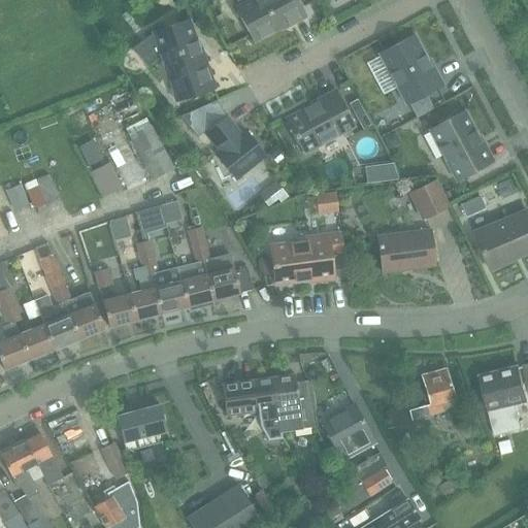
[(306,18),(296,0),(250,0),(235,7),(254,42),(281,29),(278,26),(290,21),(292,25),(306,18)]
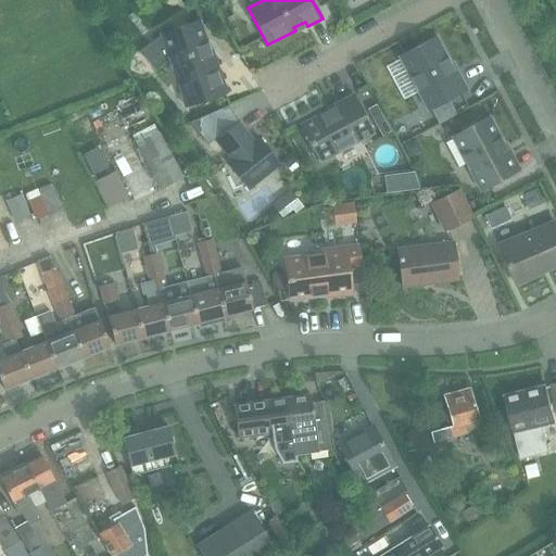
[(159,35),(184,106),(226,92),(216,62),(211,63),(207,51),(210,50),(200,21),(159,35)]
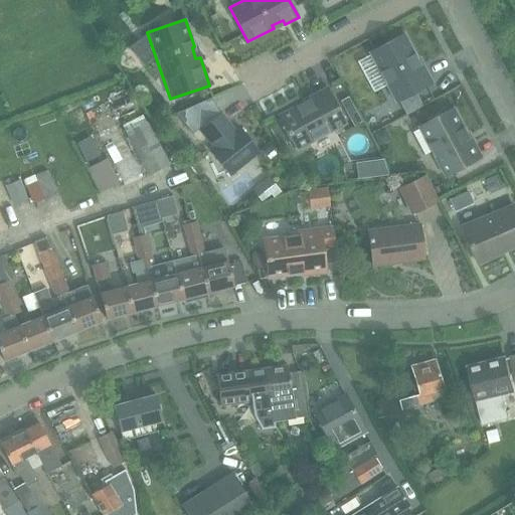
[(371,55),(358,62),(374,94),(387,87),(396,103),(432,82),(424,69),(420,71),(414,60),(417,59),(403,34),(369,52),(371,55)]
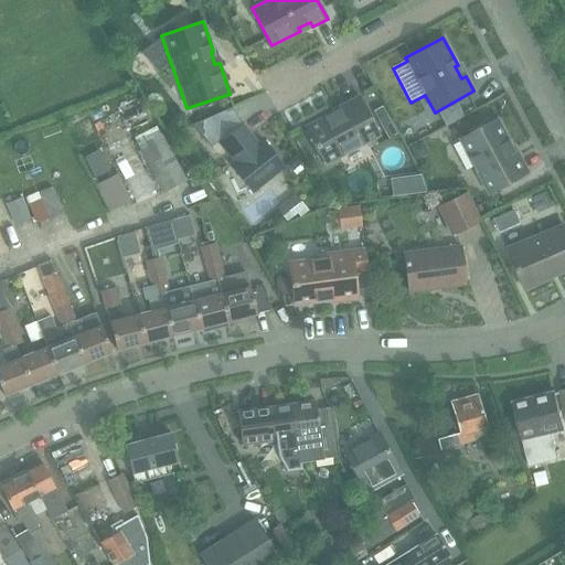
[(324,164),(380,136),(359,96),(343,104),(345,108),(333,115),(332,112),(305,127),(324,164)]
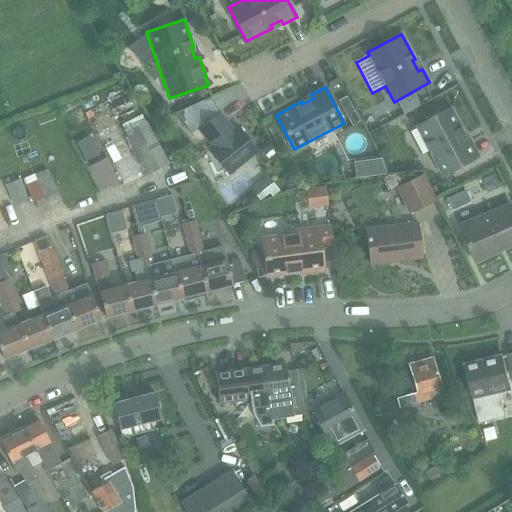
[(415,97),(401,105),(405,112),(419,104),(415,97)]
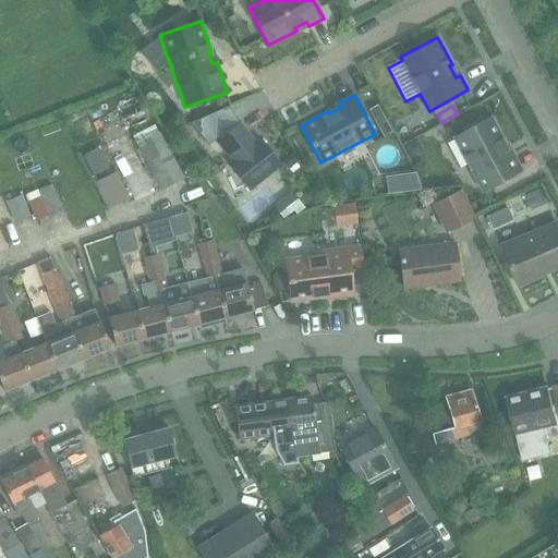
[(482,191),(521,170),(512,155),(508,158),(502,146),(505,145),(490,118),(453,137),(482,191)]
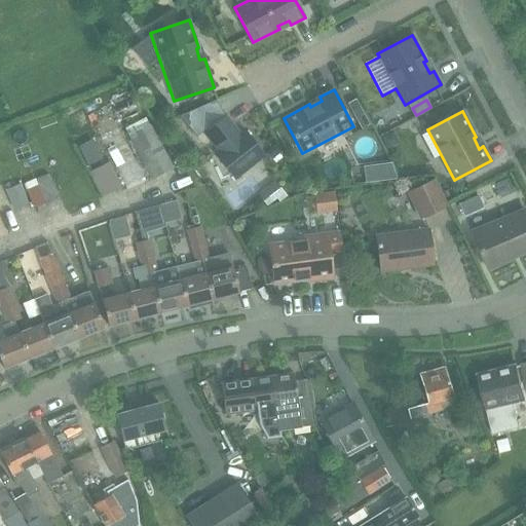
[(215,155),(234,180),(265,155),(246,129),(240,134),(226,115),(203,133),(219,152),(215,155)]
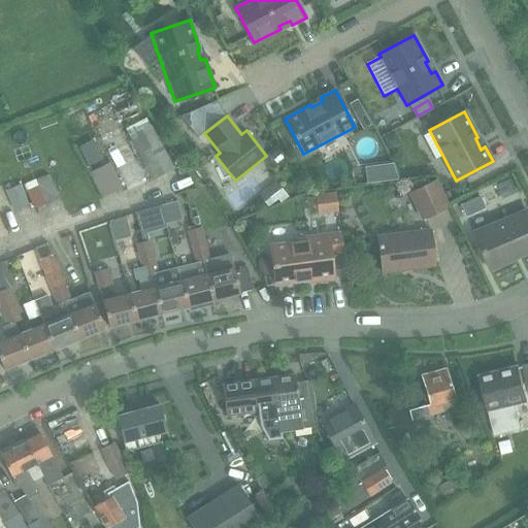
[(135,117),(111,126),(116,135),(139,126),(135,117)]
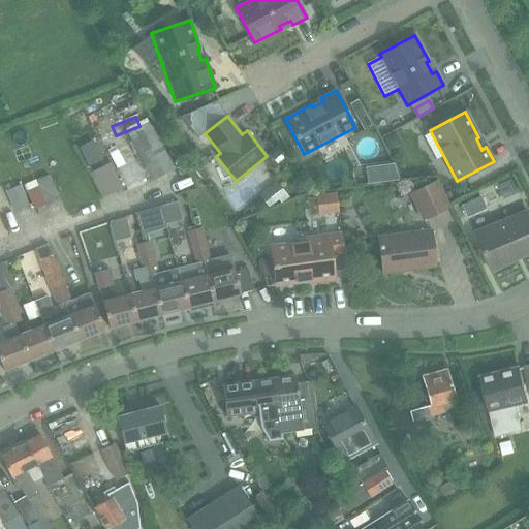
[(150,126),(129,137),(153,182),(175,169),(150,126)]
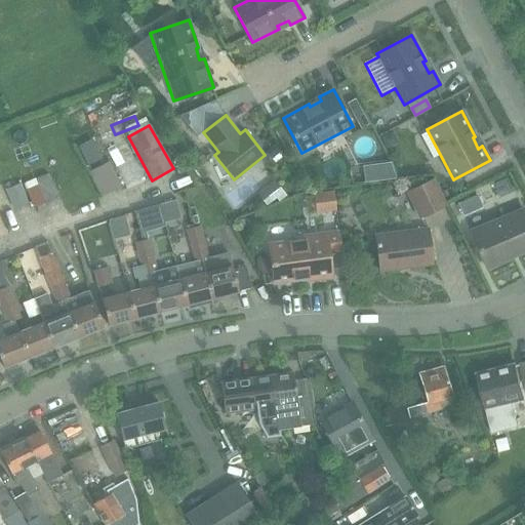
[(392,131),(380,137),(387,150),(398,144),(392,131)]
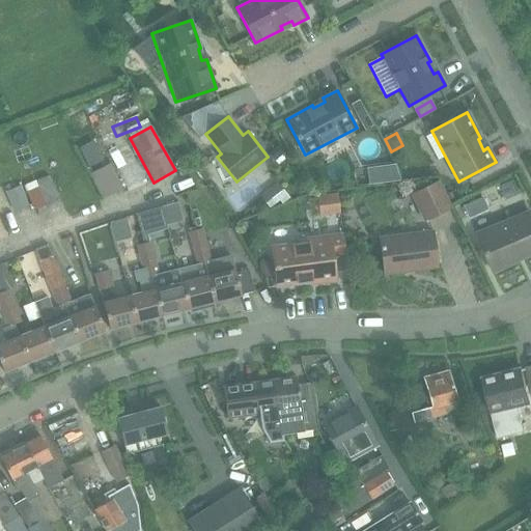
[(91,143),(79,149),(88,168),(102,162),(91,143)]
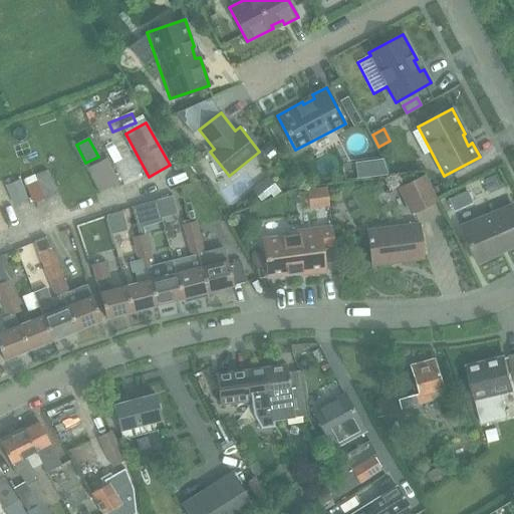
[(271,146),(263,152),(269,160),(277,154),(271,146)]
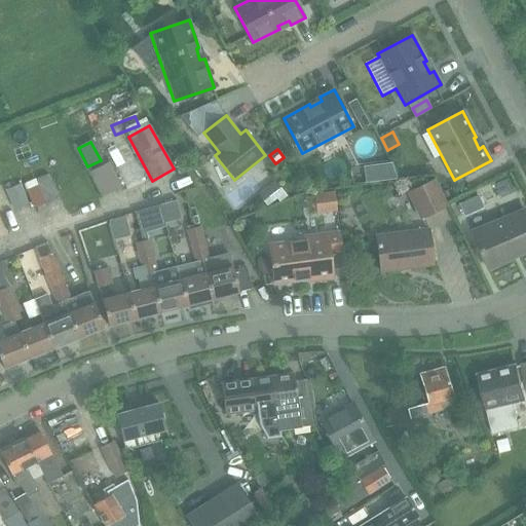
[(35,209),(59,196),(48,175),(24,187),(35,209)]
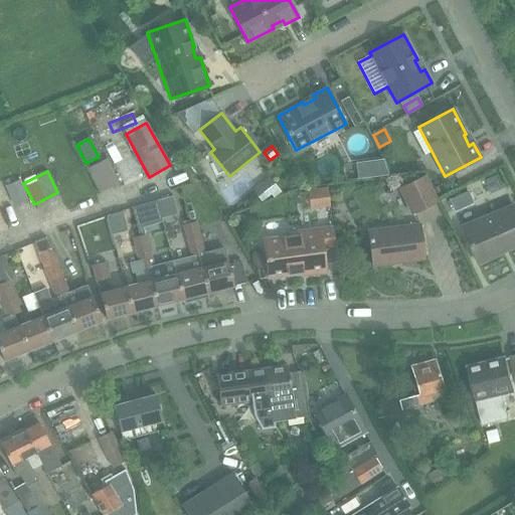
[(425,176),(400,187),(412,214),(438,203),(425,176)]
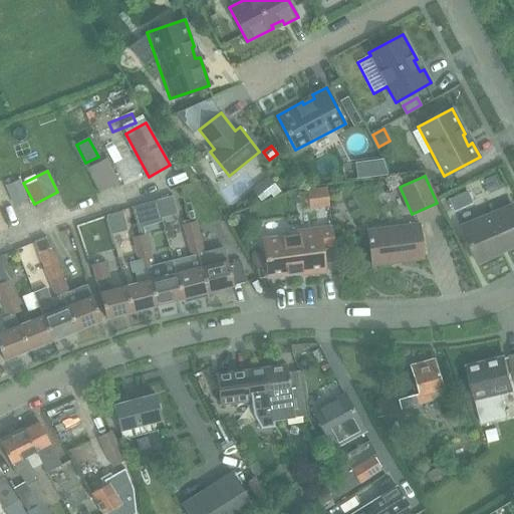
[(19,181),(5,187),(13,206),(27,200),(19,181)]
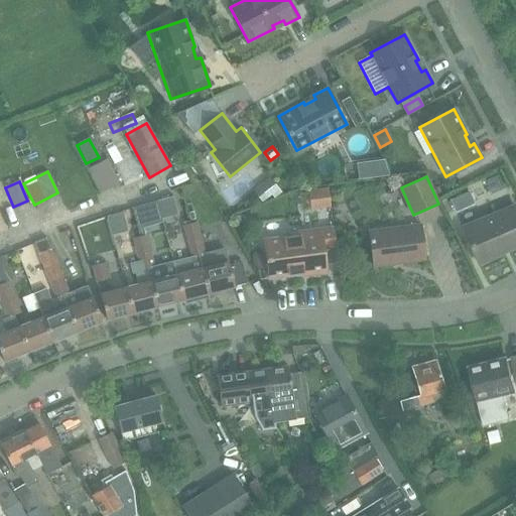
[(308,209),(330,207),(327,190),(306,192),(308,209)]
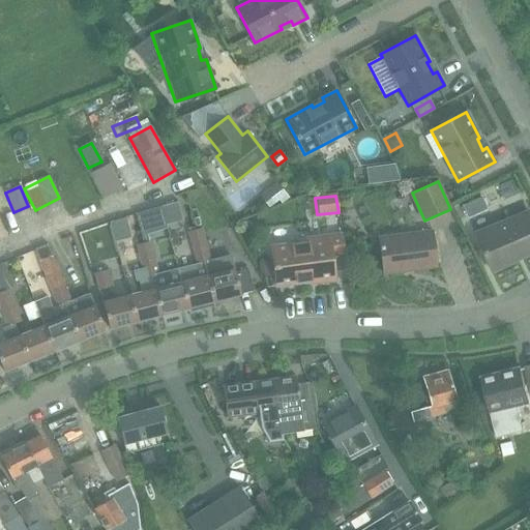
[(471,197),(451,206),(457,217),(476,207),(471,197)]
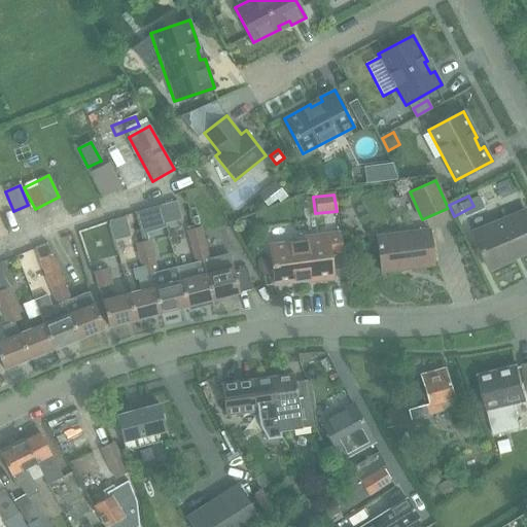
[(140,210),(135,212),(142,242),(147,241),(145,233),(167,226),(161,205),(140,210)]
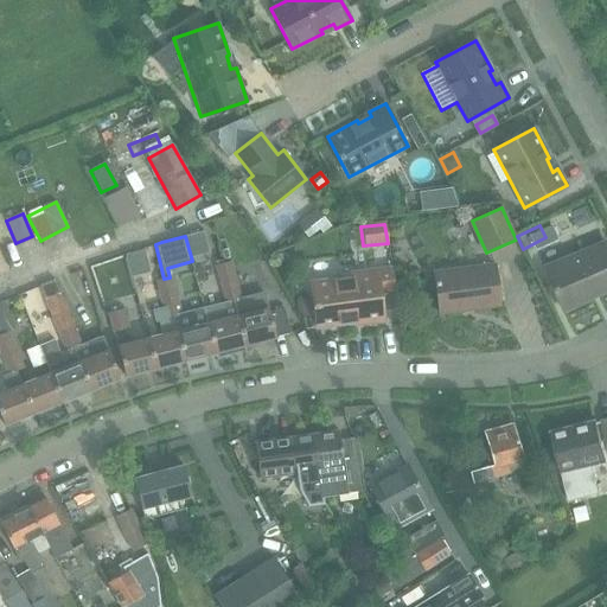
[(606,249),(604,242),(541,269),(562,311),(606,288),(606,249)]
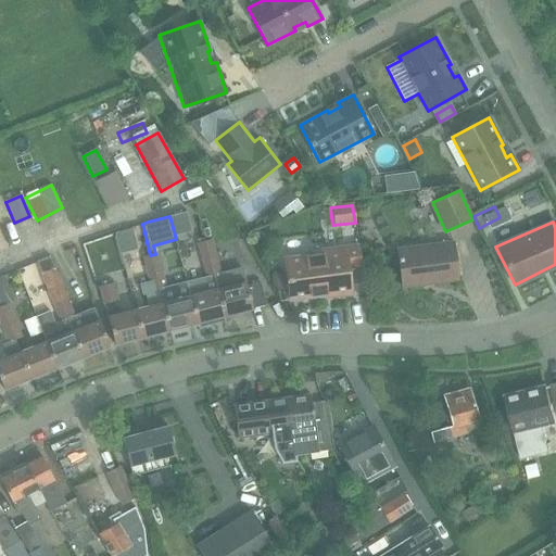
[(10,257),(20,253),(12,238),(2,241),(10,257)]
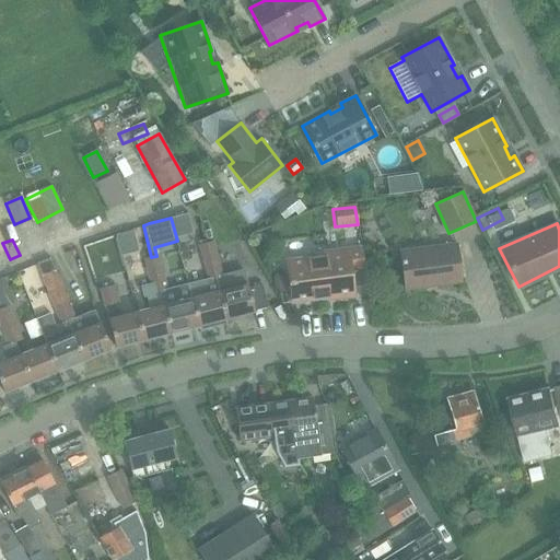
[(213,241),(199,245),(203,263),(219,258),(213,241)]
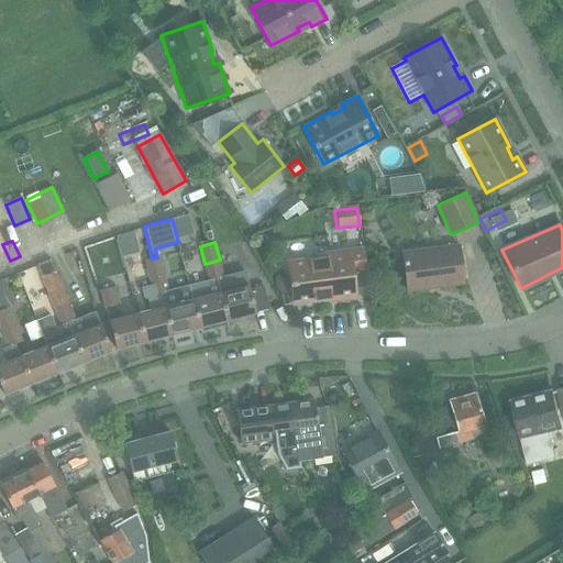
[(400,254),(403,269),(406,291),(462,284),(457,246),(400,254)]
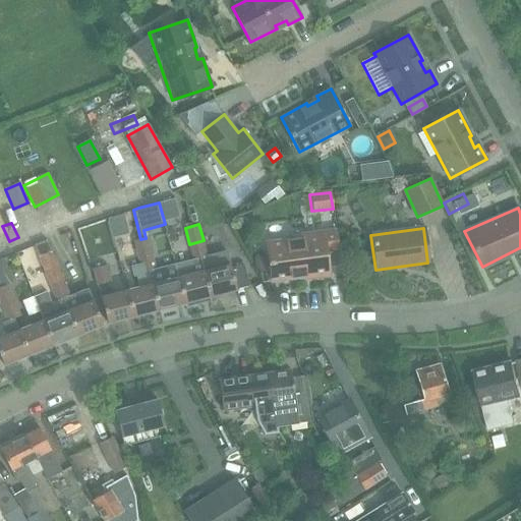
[(327,269),(340,267),(335,230),(290,236),(290,239),(265,243),(270,282),(298,278),(298,280),(328,276),(327,269)]
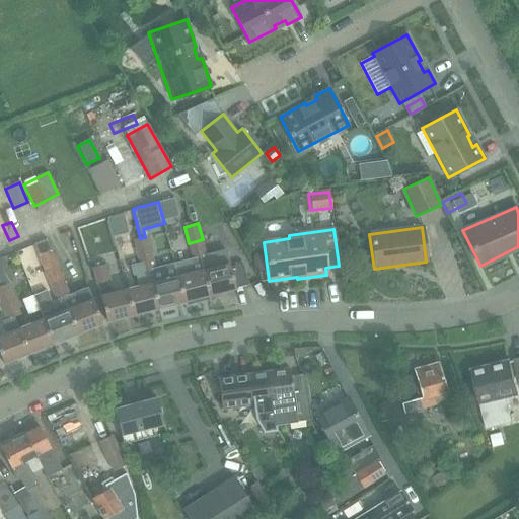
[(140,238),(133,239),(133,241),(137,257),(150,254),(146,238),(145,237),(140,238)]
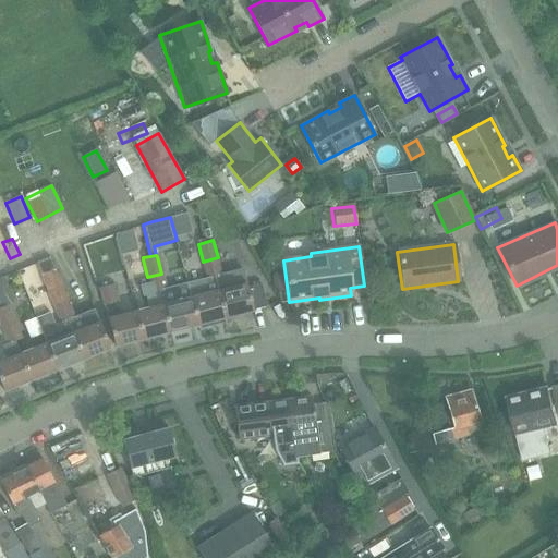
[(218,257),(203,262),(207,279),(208,281),(215,279),(225,317),(265,307),(259,284),(249,287),(243,269),(222,275),(218,257)]
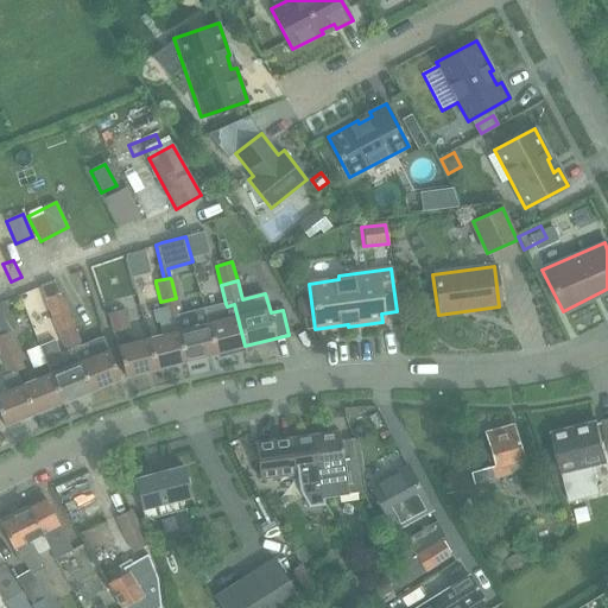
[(40,286),(45,299),(44,301),(57,335),(73,329),(54,282),(40,286)]
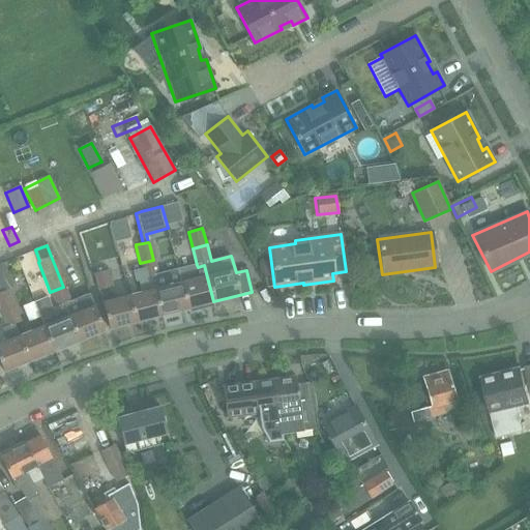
[(153,260),(140,263),(142,268),(145,281),(157,277),(157,276),(156,275),(153,260)]
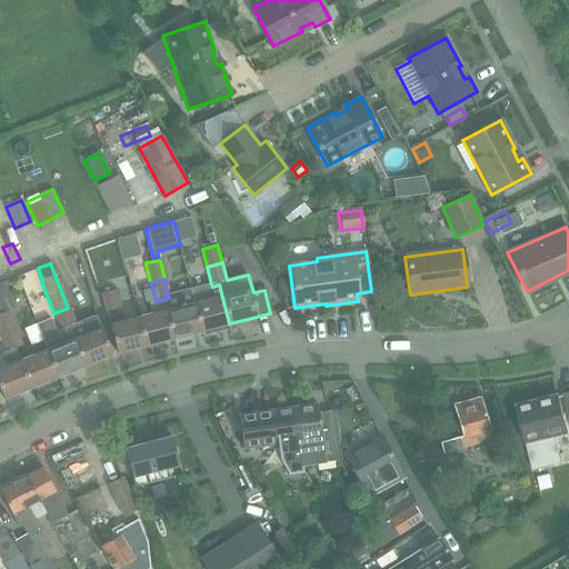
[(0,313),(7,311),(12,309),(2,285),(0,285),(0,313)]
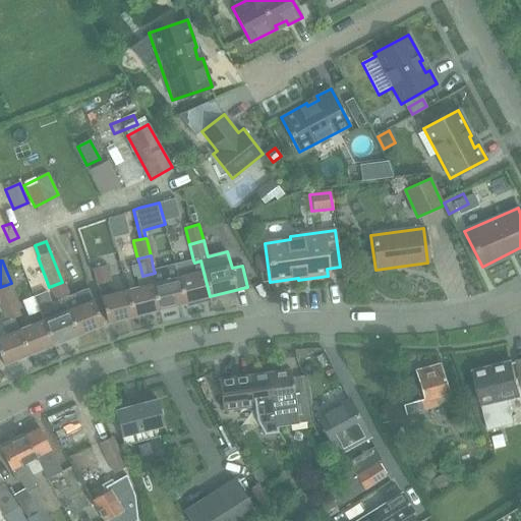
[(193,261),(174,266),(177,277),(184,303),(185,302),(186,306),(198,303),(197,299),(210,296),(200,261),(194,263),(193,261)]
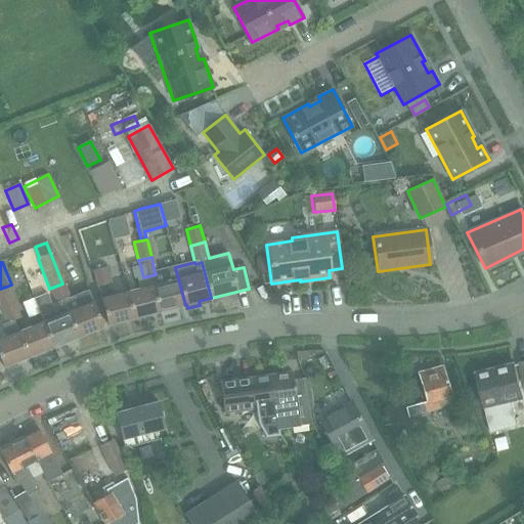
[(138,290),(130,292),(137,317),(165,310),(159,285),(158,284),(156,274),(143,277),(140,265),(131,267),(133,277),(135,277),(138,290)]
